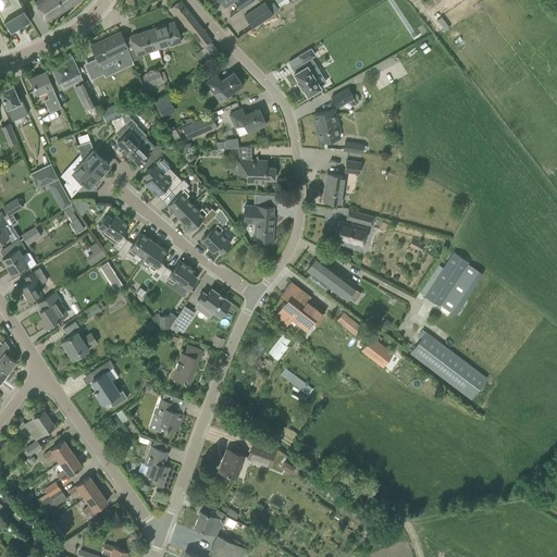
[(0,14),(11,33),(31,22),(17,0),(7,0),(10,4),(0,9),(0,14)]
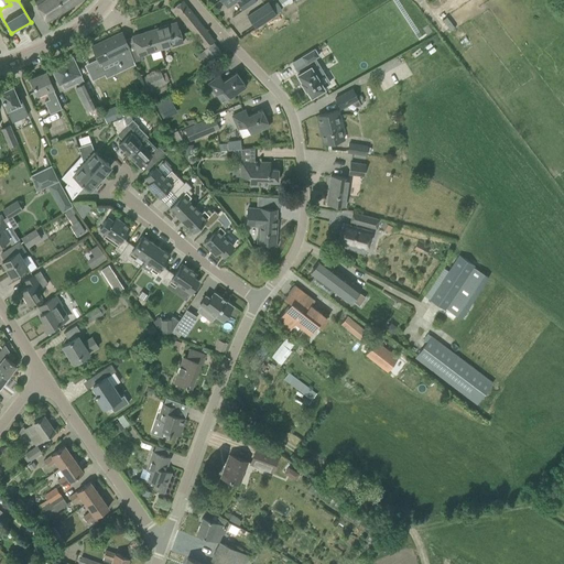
[(47,22),(82,0),(38,0),(34,2),(47,22)]
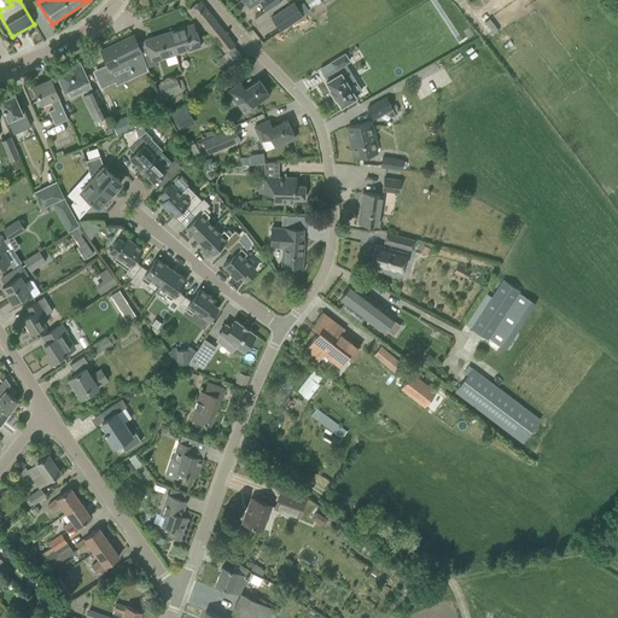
[(223,53),(234,45),(200,0),(199,0),(190,9),(223,53)]
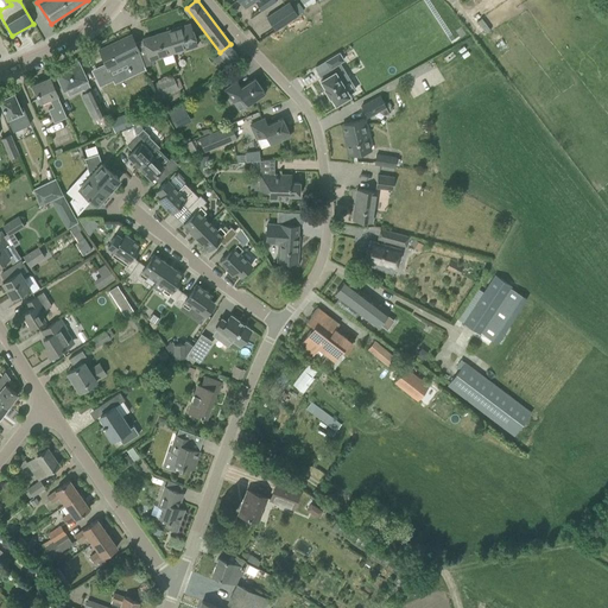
[(239,0),(254,0),(261,11),(277,0),(239,0)]
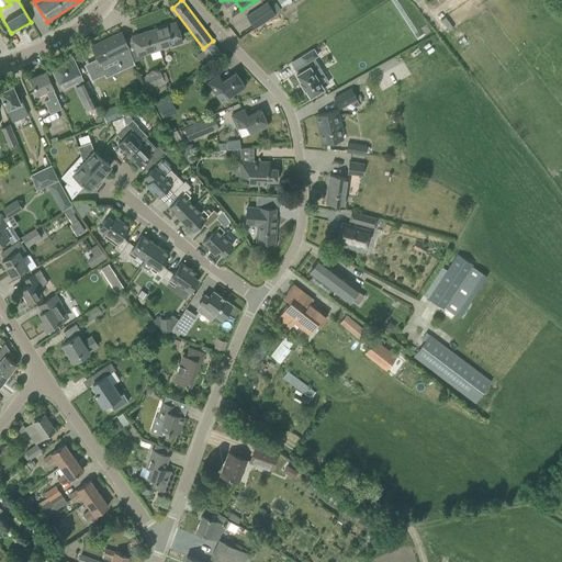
[(278,0),(273,2),(278,12),(288,8),(283,0),(278,0)]
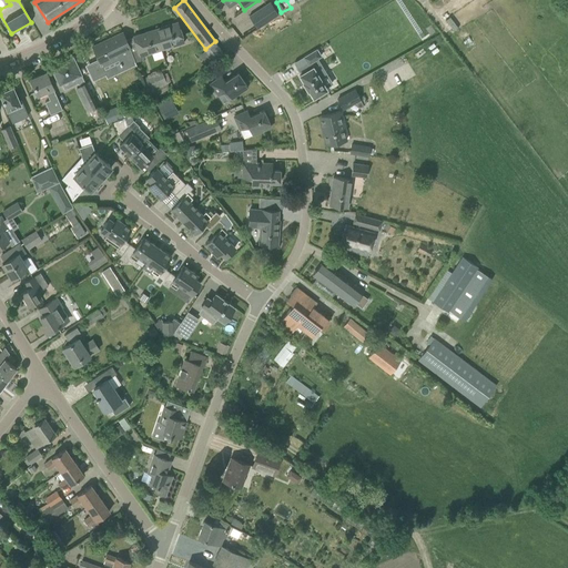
[(271,2),(250,17),(257,28),(279,13),(271,2)]
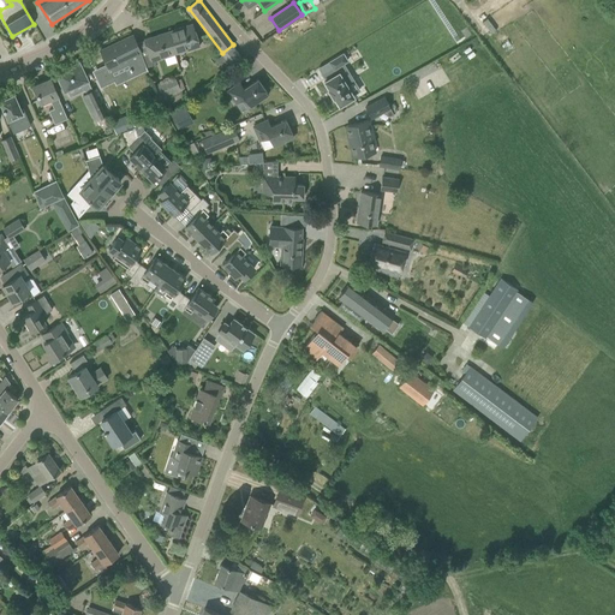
[(192,24),(168,31),(175,54),(199,47),(192,24)]
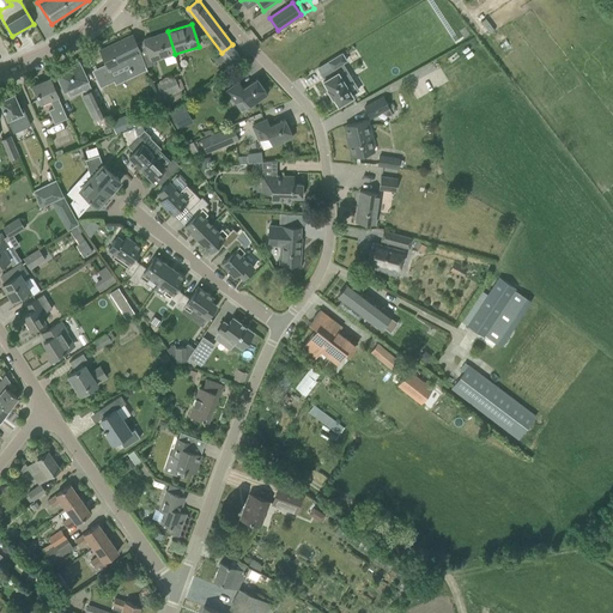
[(151,62),(175,54),(168,31),(144,40),(151,62)]
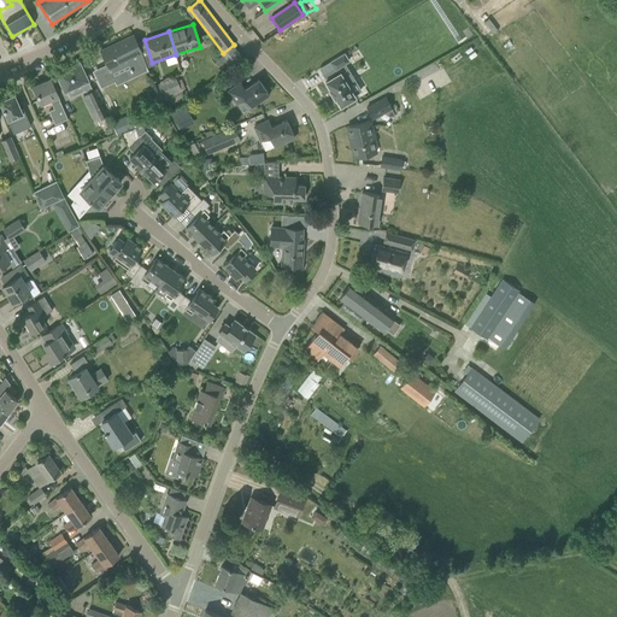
[(109,66),(95,74),(100,83),(113,77),(111,72),(129,64),(131,68),(129,69),(130,71),(133,71),(133,72),(146,66),(141,52),(137,43),(133,35),(100,51),(106,64),(109,66)]
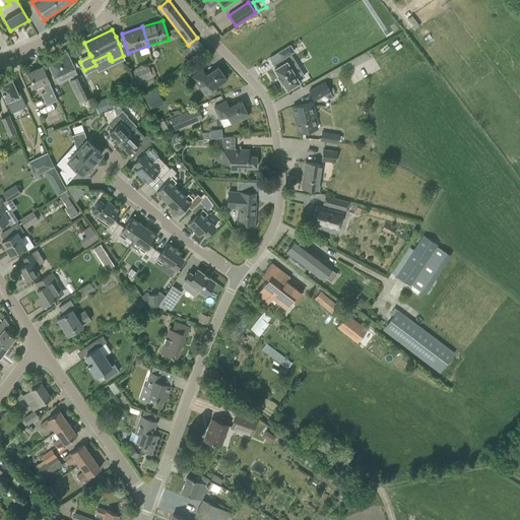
[(284,62),(273,69),(277,75),(276,76),(280,83),(281,83),(285,89),(290,86),(291,88),(297,84),(296,83),(298,82),(291,71),(298,67),(289,55),(294,52),(289,46),(277,53),(281,59),(282,59),(284,62)]
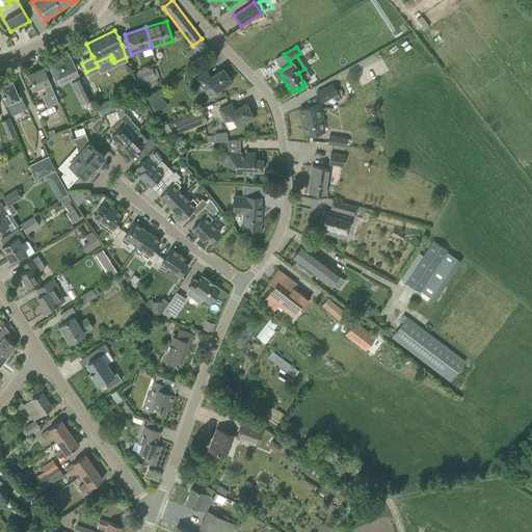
[(68,53),(48,62),(55,78),(70,72),(73,79),(79,76),(68,53)]
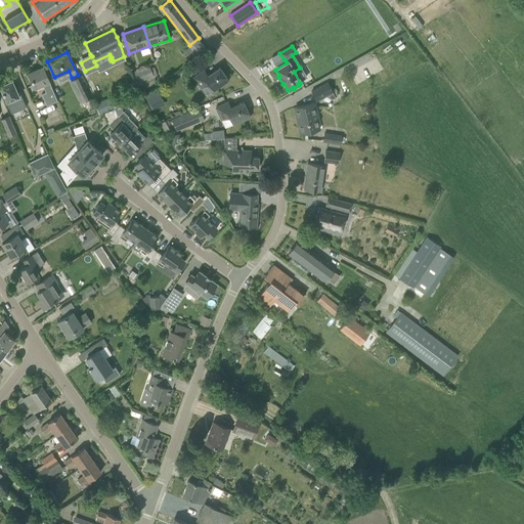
[(208,83),(213,91),(228,80),(219,67),(208,75),(204,70),(193,77),(201,87),(208,83)]
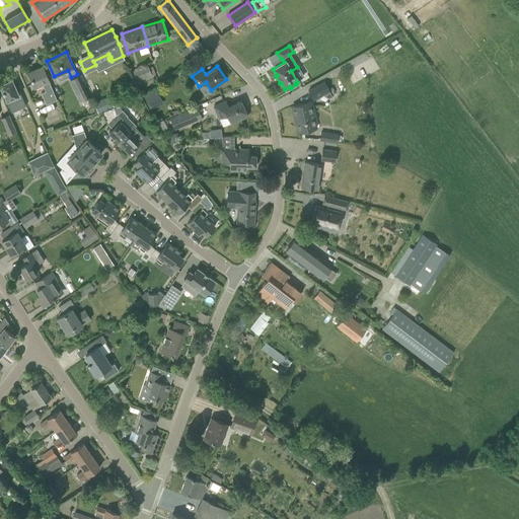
[(57,100),(42,67),(28,72),(34,86),(42,83),(46,91),(41,93),(46,104),(57,100)]
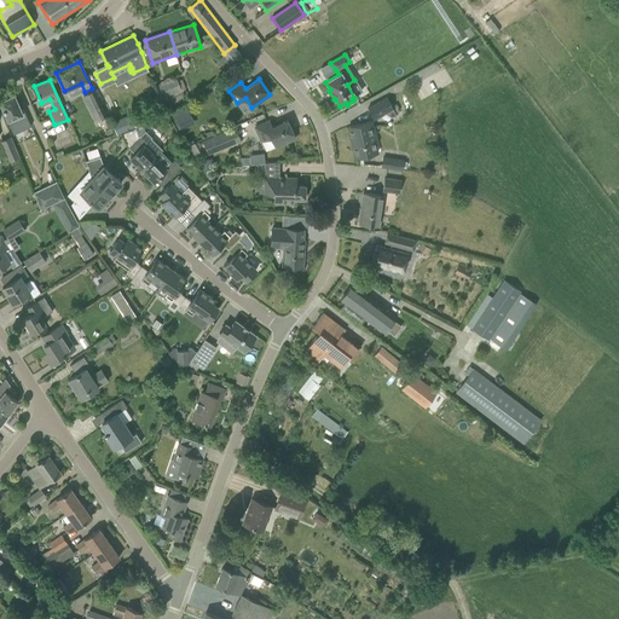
[(156,87),(161,98),(185,88),(181,80),(178,81),(178,80),(165,86),(163,84),(156,87)]
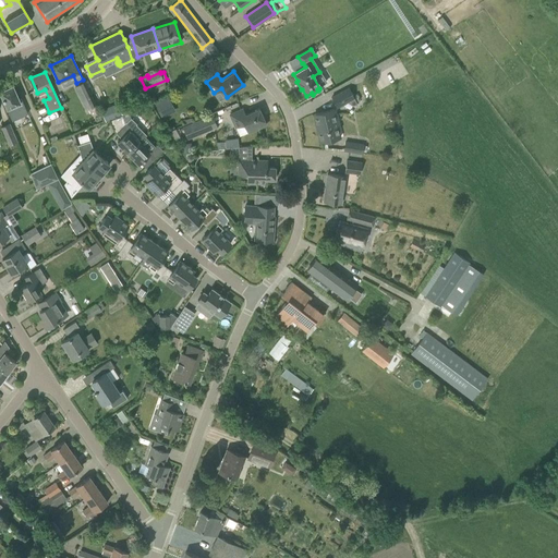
[(95,104),(84,82),(75,86),(86,108),(95,104)]
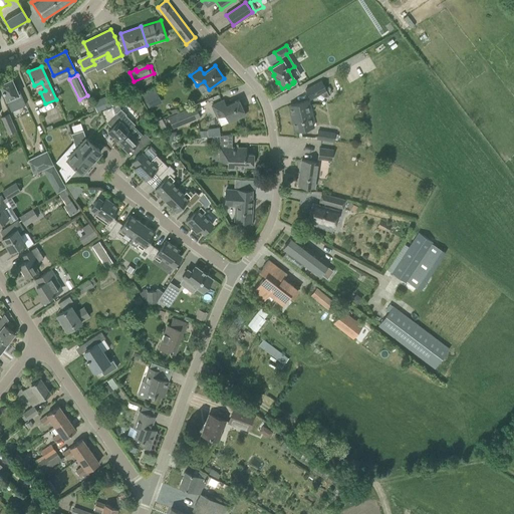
[(0,84),(7,100),(11,109),(17,106),(18,107),(25,104),(19,91),(17,91),(11,79),(6,81),(5,80),(1,82),(1,83),(0,83),(0,84)]
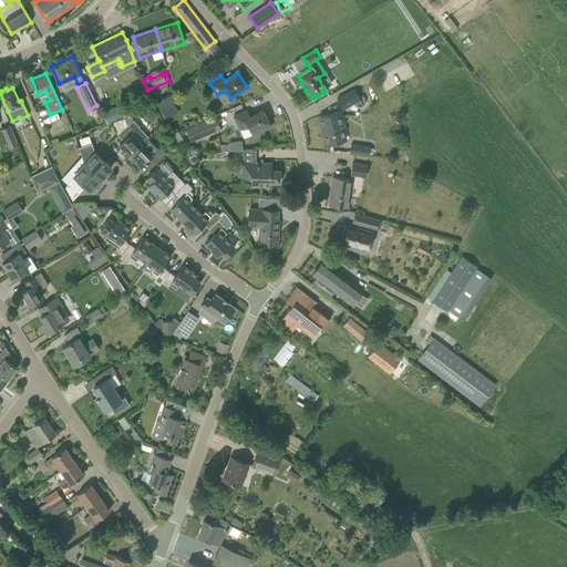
[(363,106),(356,90),(338,99),(342,109),(353,103),(354,105),(358,106),(360,106),(363,106)]
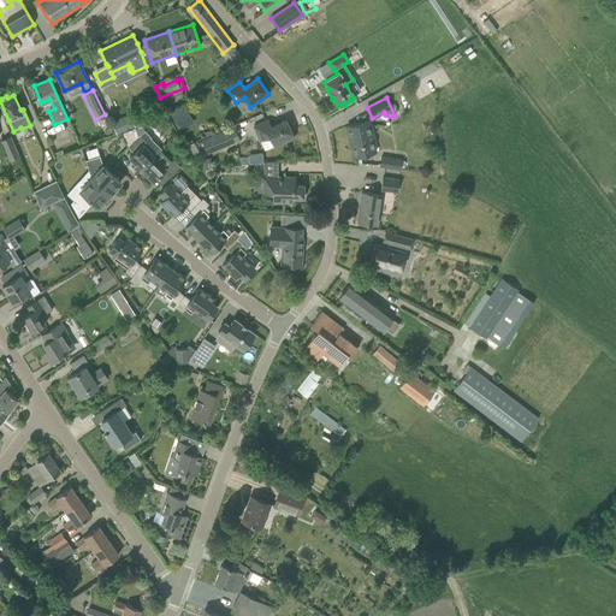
[(179,130),(196,122),(189,107),(172,114),(179,130)]
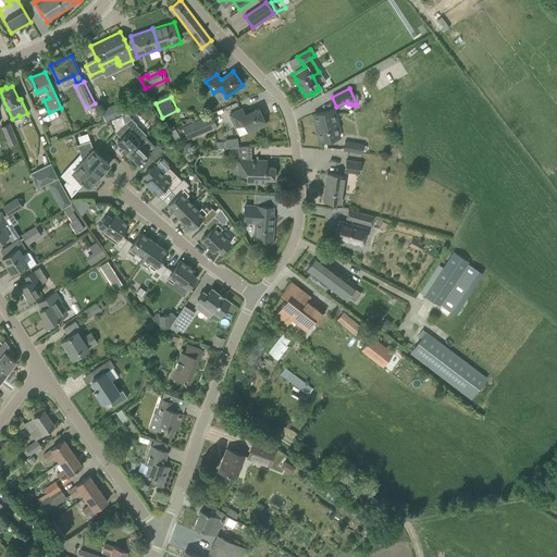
[(106,122),(122,114),(116,103),(100,111),(106,122)]
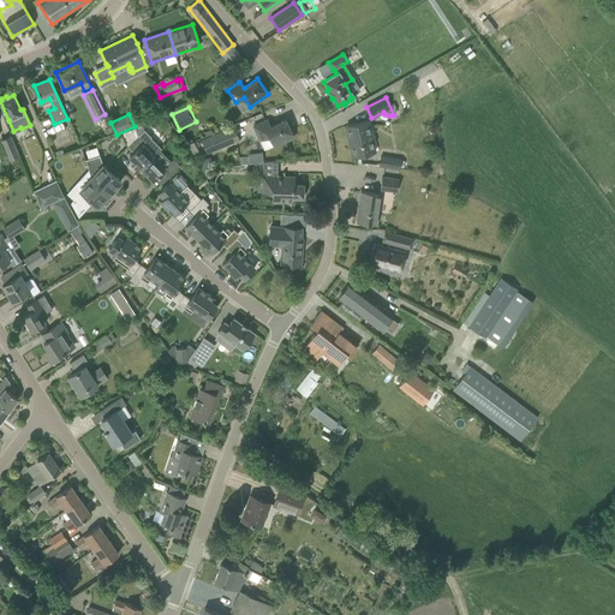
[(267,120),(254,126),(264,150),(293,137),(285,120),(270,127),(267,120)]
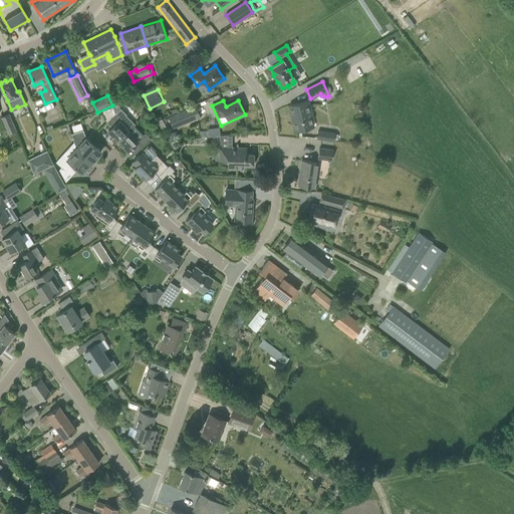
[(295,132),(314,126),(308,100),(289,105),(295,132)]
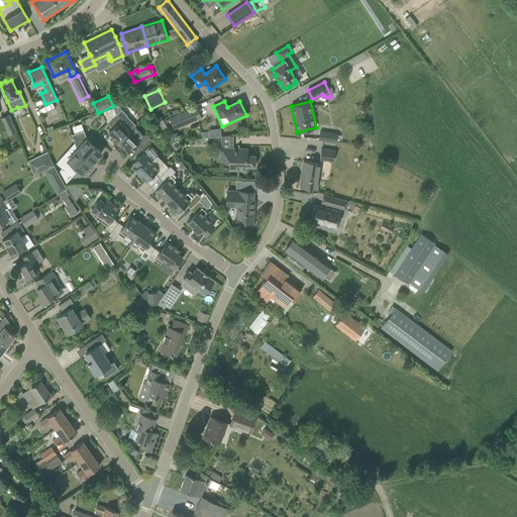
[(119,142),(130,131),(136,125),(126,115),(121,109),(116,114),(113,107),(102,111),(107,123),(108,122),(113,127),(109,131),(119,142)]
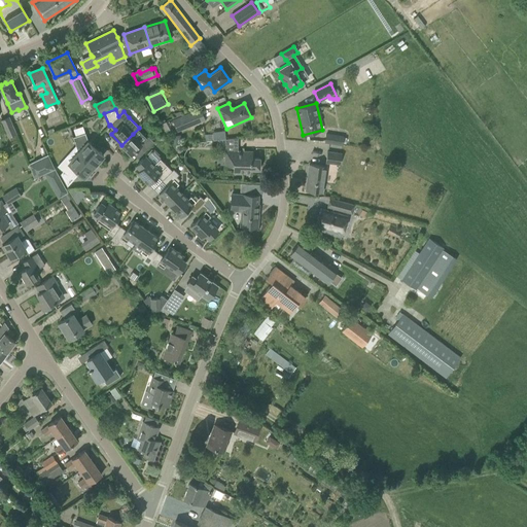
[(201,109),(173,120),(177,132),(205,120),(201,109)]
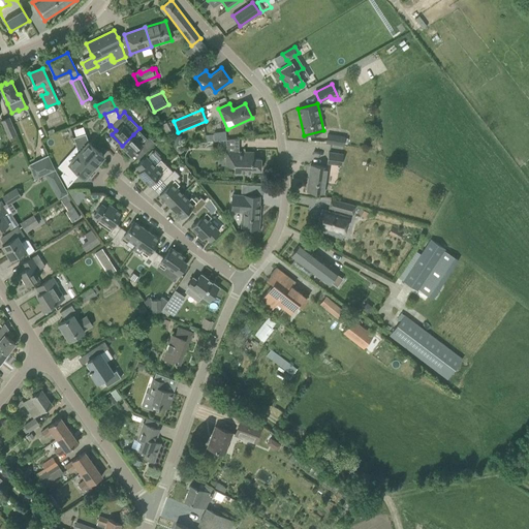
[(8,138),(17,134),(9,117),(1,121),(8,138)]
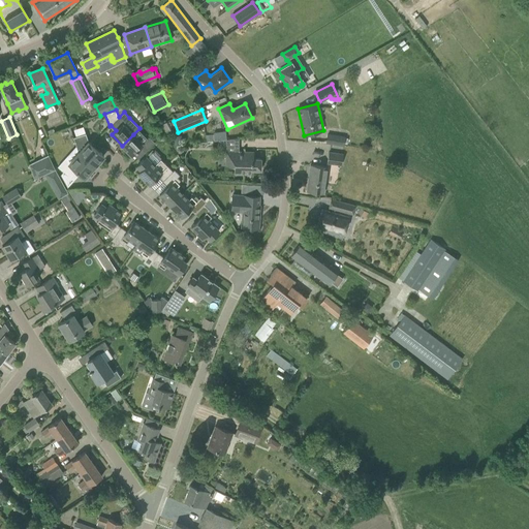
[(79,153),(94,167),(97,164),(96,164),(103,156),(88,142),(86,133),(73,137),(79,153)]
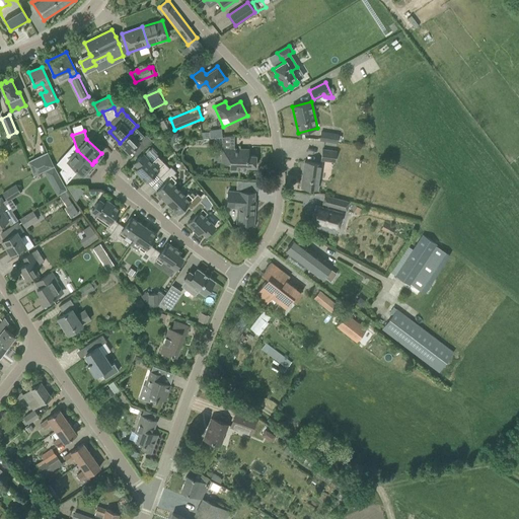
[(151,140),(146,135),(144,137),(142,135),(138,139),(131,132),(120,143),(129,152),(137,145),(142,149),(151,140)]
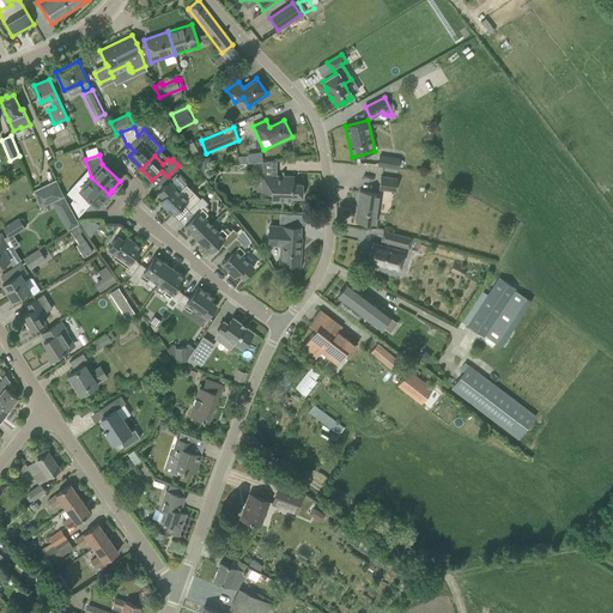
[(399,170),(400,159),(380,156),(377,167),(399,170)]
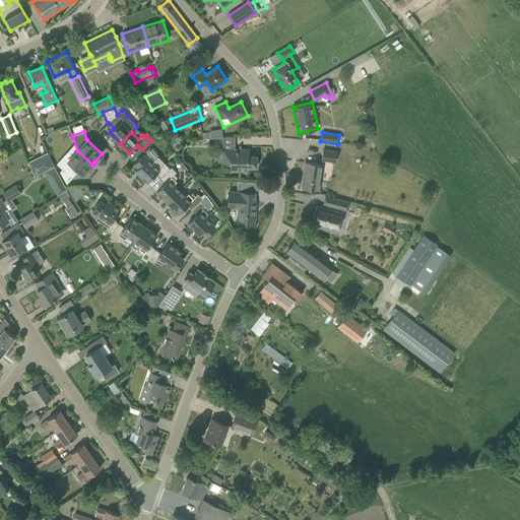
[(249,155),(249,149),(222,148),(221,163),(230,164),(230,171),(247,171),(247,168),(256,168),(256,155),(249,155)]
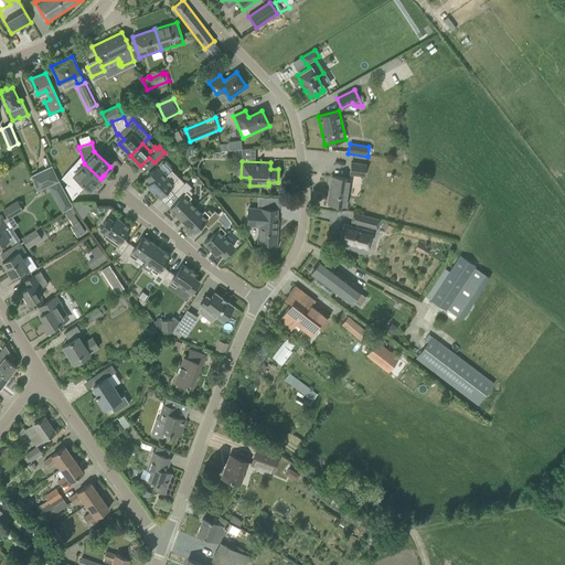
[(351,162),(349,174),(364,177),(366,164),(351,162)]
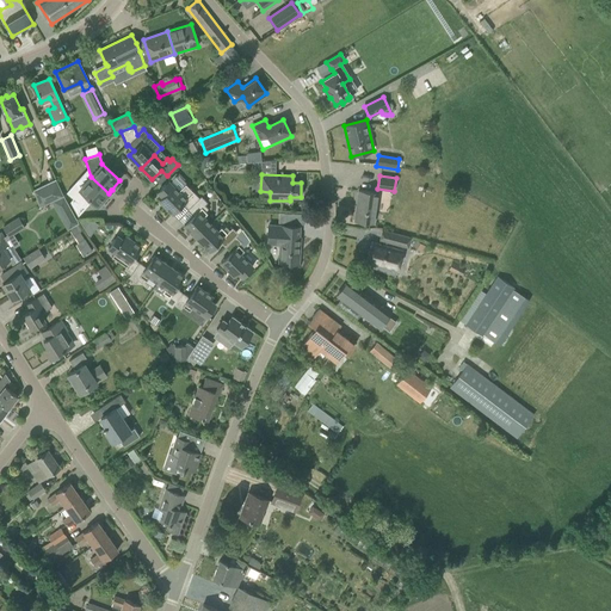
[(106,196),(109,193),(91,177),(80,189),(74,184),(67,192),(85,209),(92,201),(97,205),(105,196),(106,196)]
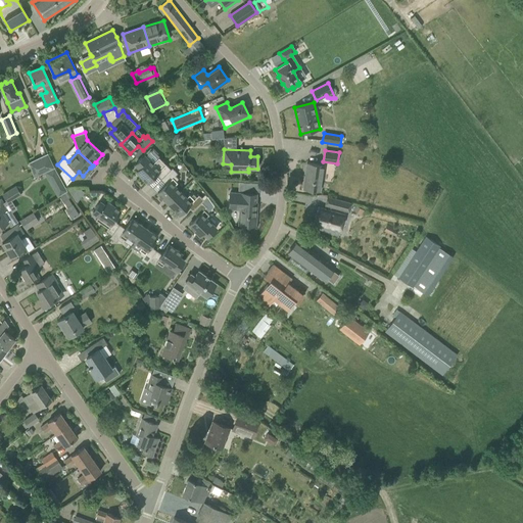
[(34,178),(54,168),(48,153),(29,162),(34,178)]
